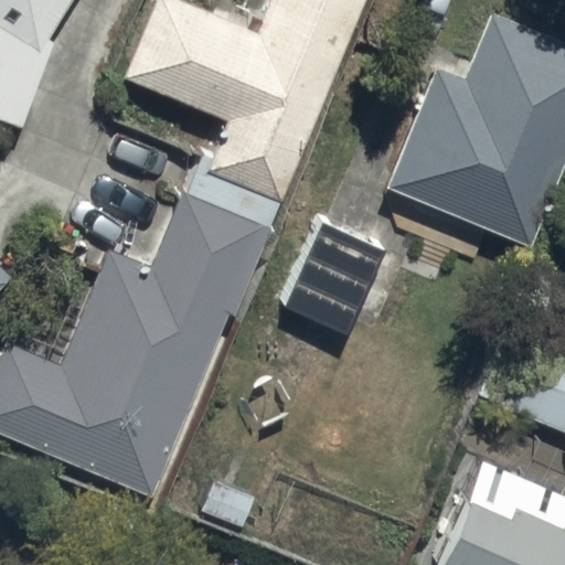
[(0,0),(0,123),(21,130),(52,45),(45,41),(71,0),(0,0)]
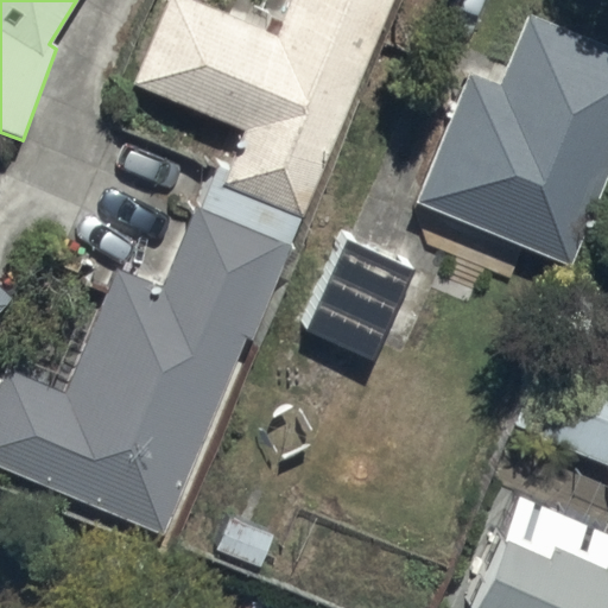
[(221,187),(301,219),(392,0),(289,0),(273,37),(183,0),(168,0),(132,87),(244,133),(221,187)]
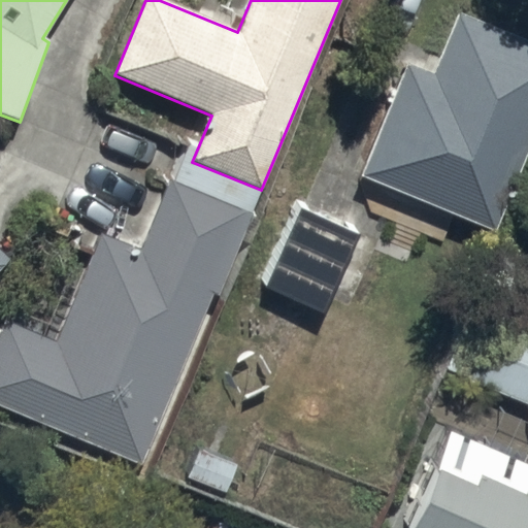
[(406,68),(360,177),(492,232),(527,145),(527,46),(458,19),(433,78),(406,68)]
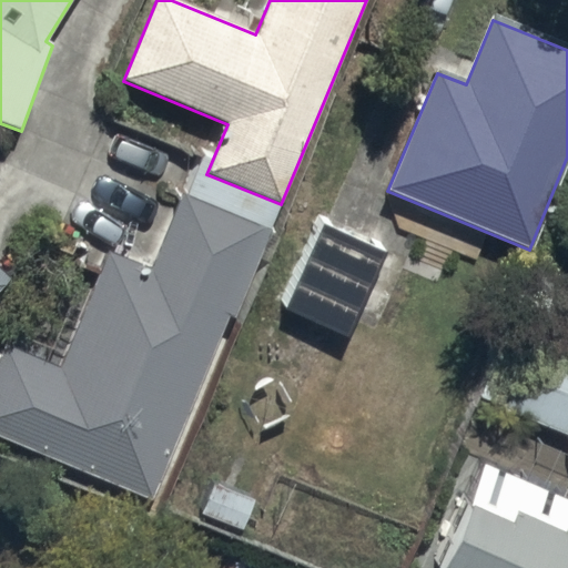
[(0,361),(0,438),(152,501),(229,318),(235,321),(272,233),(181,196),(151,271),(108,252),(59,369),(6,347),(0,361)]
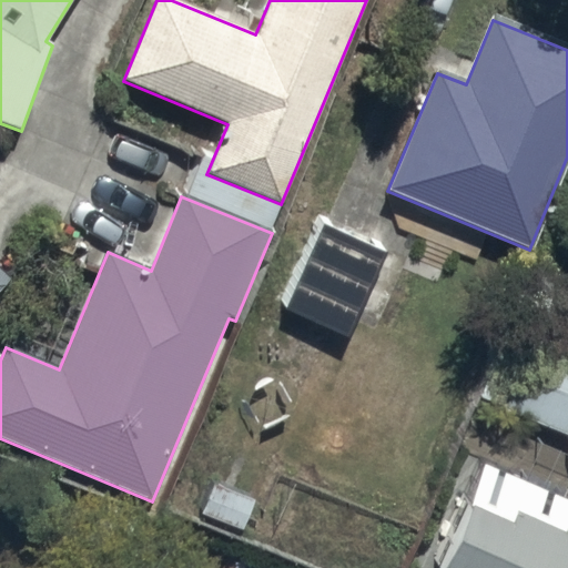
[(284,311),(346,338),(385,255),(323,226),(284,311)]
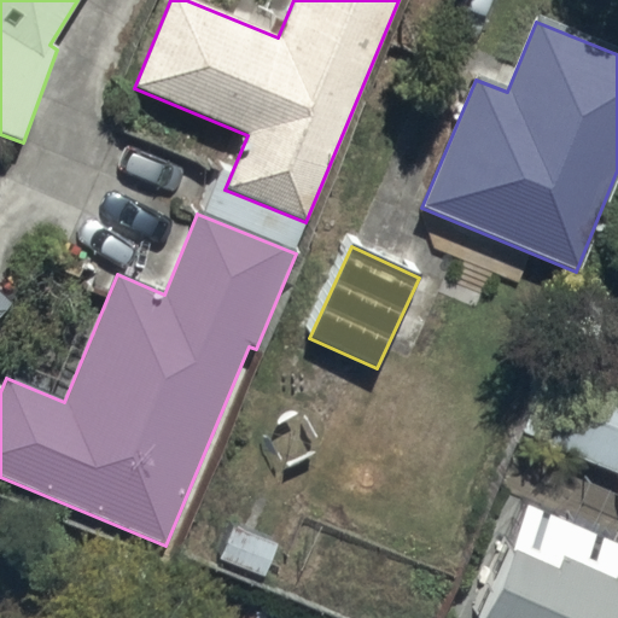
[(0,318),(11,307),(0,297),(0,318)]
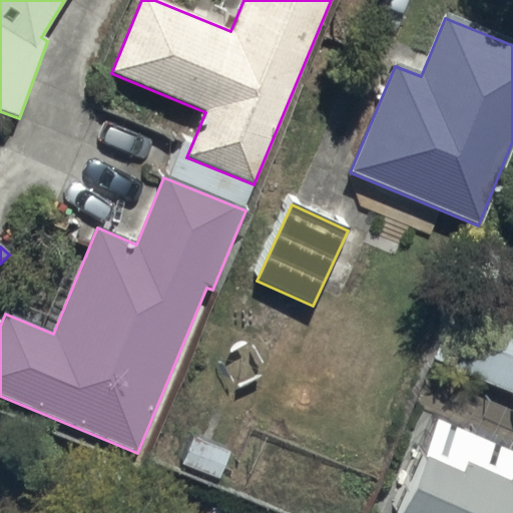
[(427,344),(512,378),(512,305),(453,281),(427,344)]
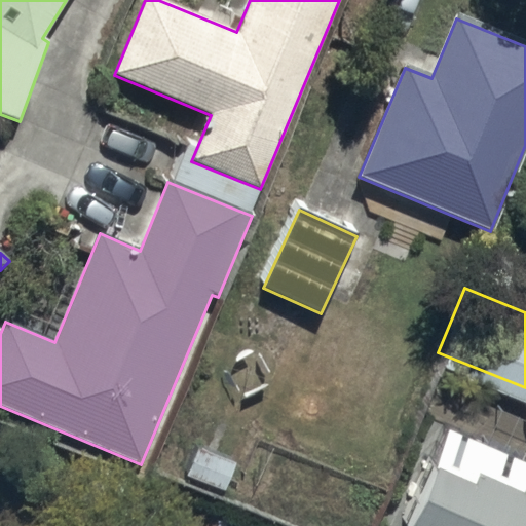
[(408,525),(525,525),(525,448),(440,411),(398,505),(415,513),(408,525)]
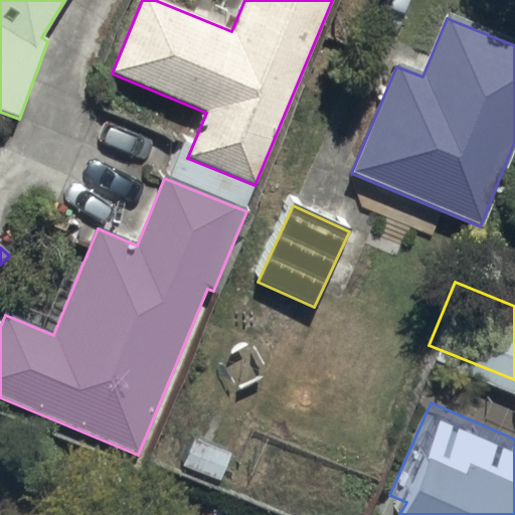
All buildings are outlined.
